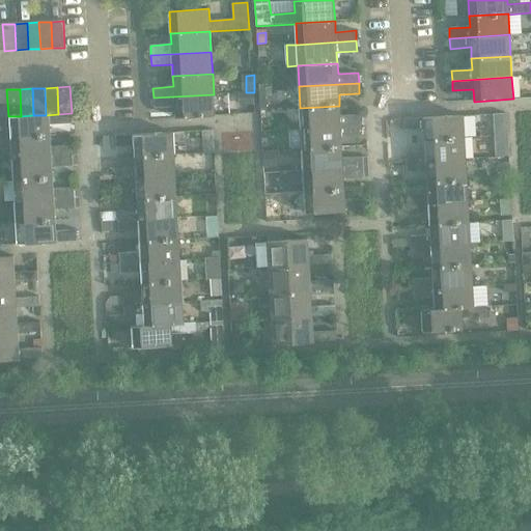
[(254,92),(243,93),(243,107),(255,106),(254,92)]
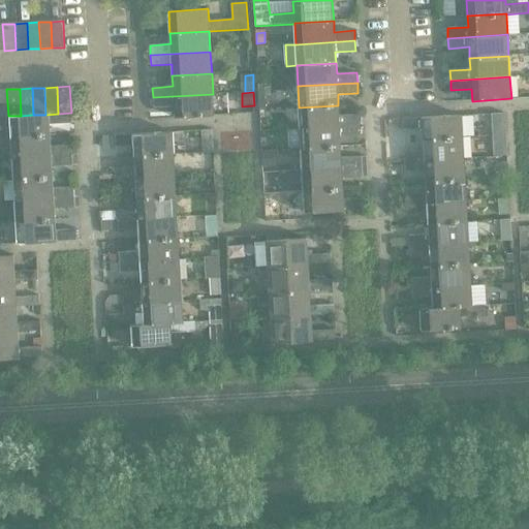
[(213,94),(153,97),(154,107),(174,106),(175,118),(214,116),(213,94)]
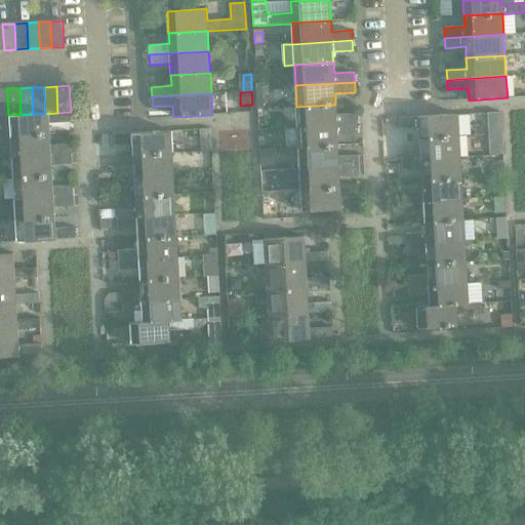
[(335,105),(296,107),(298,127),(357,124),(357,114),(336,115),(335,105)]
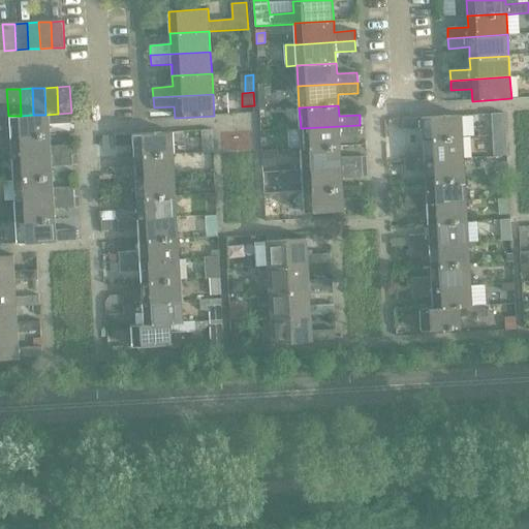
[(71,113),(58,114),(45,115),(33,115),(21,116),(10,116),(11,137),(51,135),(51,125),(71,123),(71,113)]
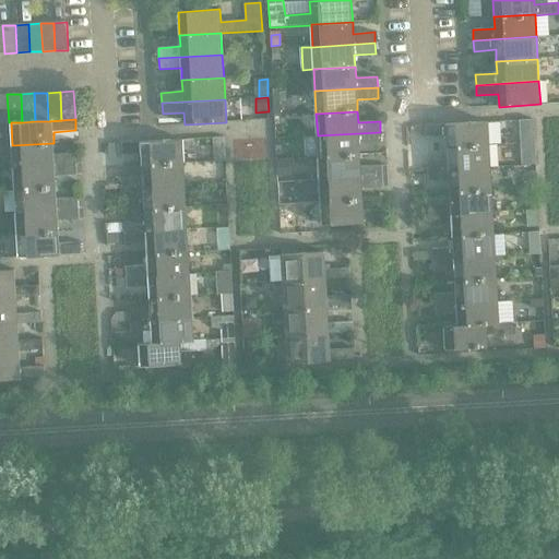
[(534,119),(521,120),(521,129),(534,128),(534,119)]
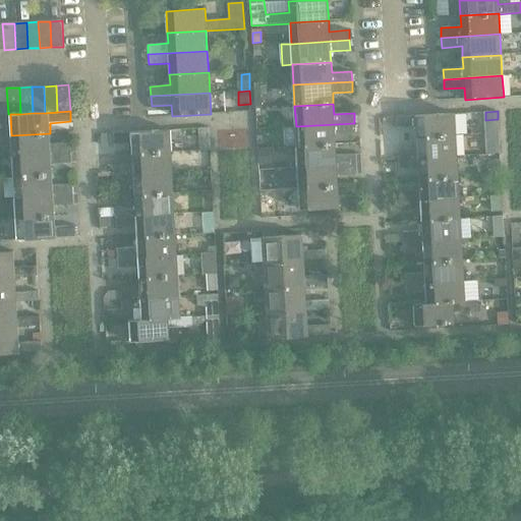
[(417,126),(417,137),(456,135),(455,114),(396,117),(397,127),(417,126)]
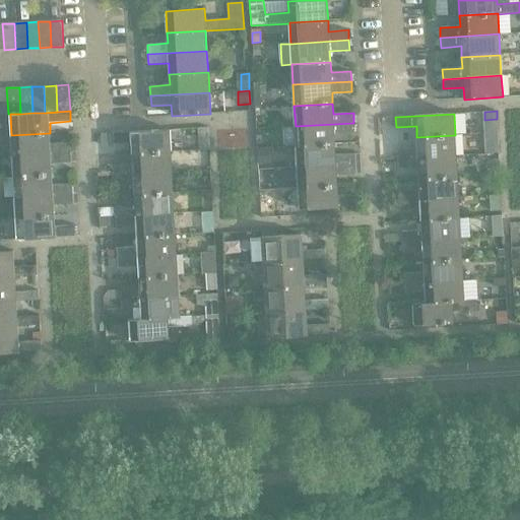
[(353,123),(296,126),(297,146),(335,144),(334,133),(354,132),(353,123)]
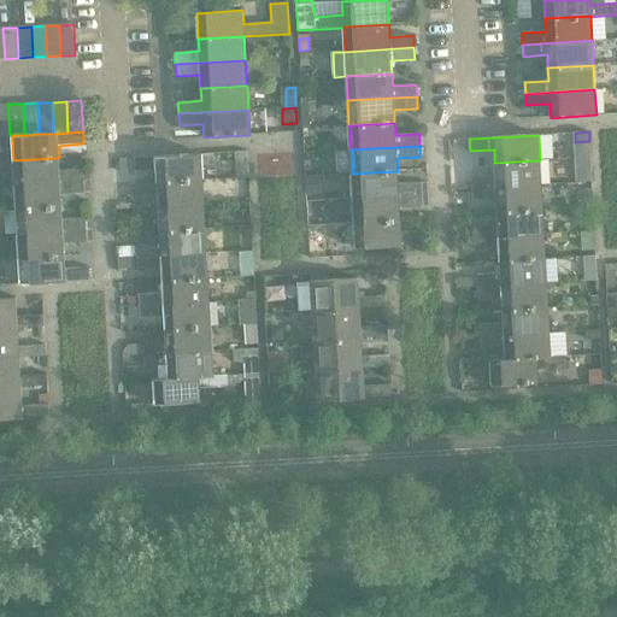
[(156,170),(157,182),(203,180),(201,154),(131,158),(133,171),(156,170)]
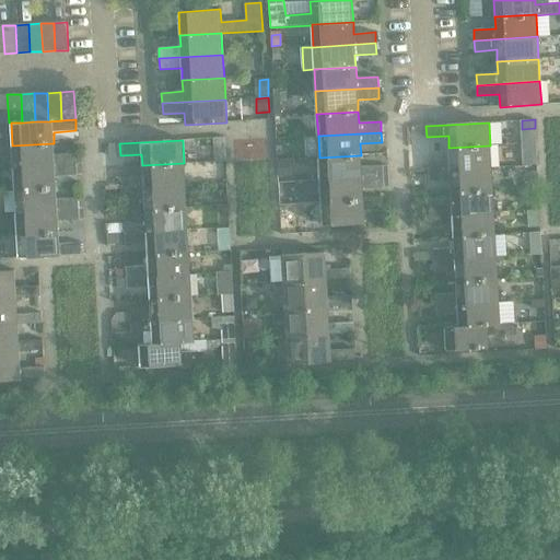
[(54,143),(12,146),(13,167),(77,164),(76,153),(55,154),(54,143)]
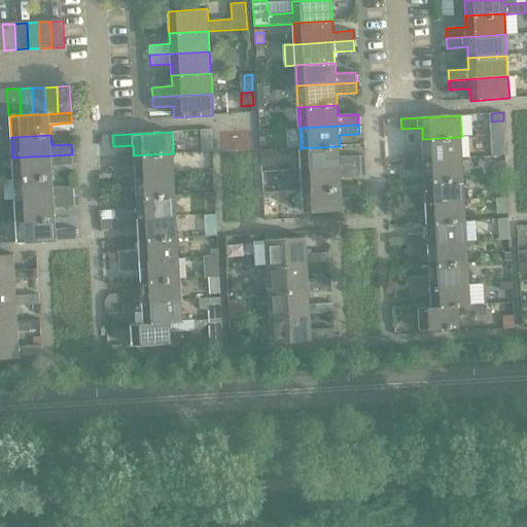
[(112,135),(100,136),(101,148),(113,147),(113,146),(112,135)]
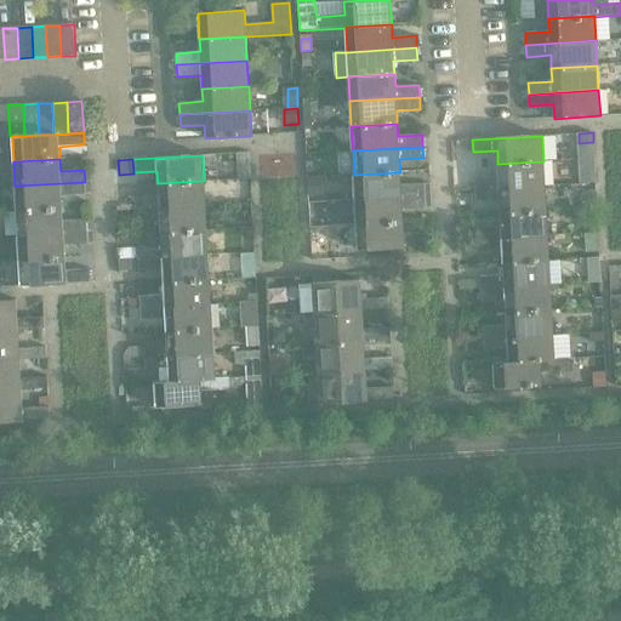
[(474,178),(476,191),(545,186),(543,161),(497,164),(499,177),(474,178)]
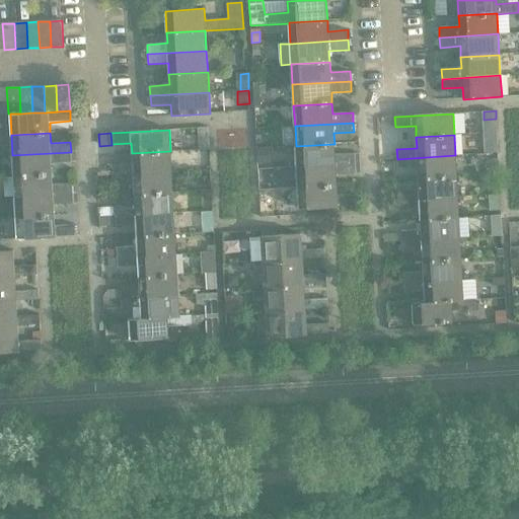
[(335,144),(296,146),(297,167),(356,164),(355,153),(335,155),(335,144)]
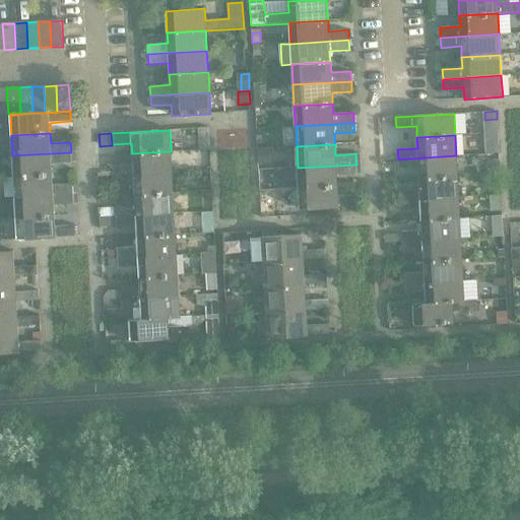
[(270,150),(258,150),(259,165),(271,165),(270,150)]
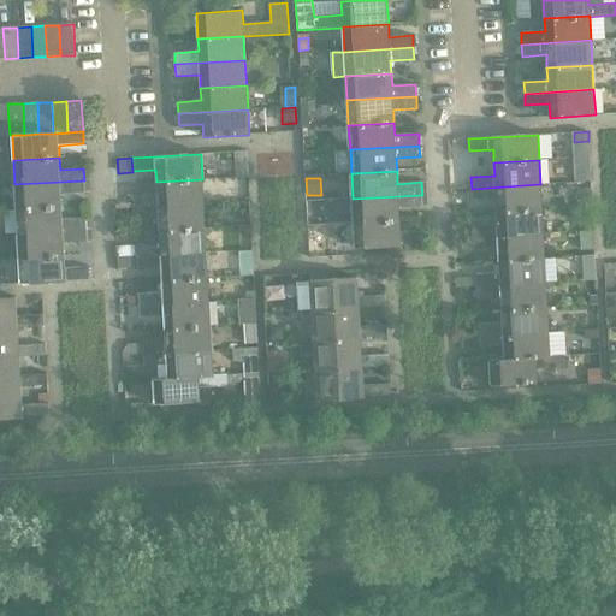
[(134,196),(134,208),(203,203),(202,179),(157,182),(158,195),(134,196)]
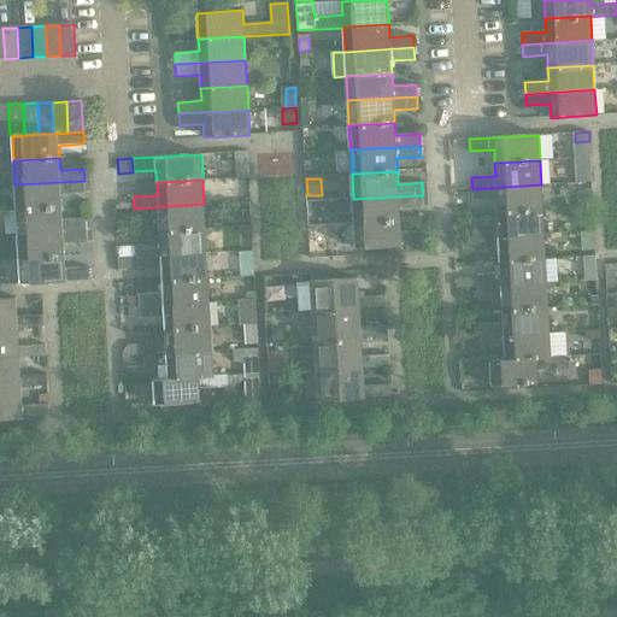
[(84,181),(15,184),(16,210),(62,207),(62,194),(84,193),(84,181)]
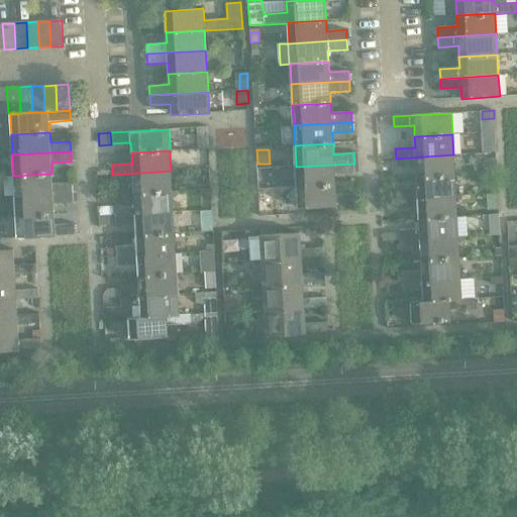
[(453,154),(396,159),(396,169),(416,167),(417,178),(455,176),(453,154)]
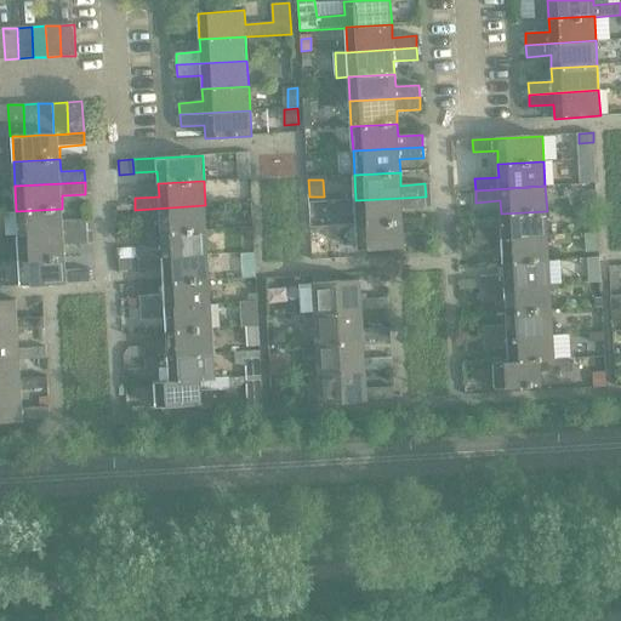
[(596,192),(584,192),(585,206),(597,206),(596,192)]
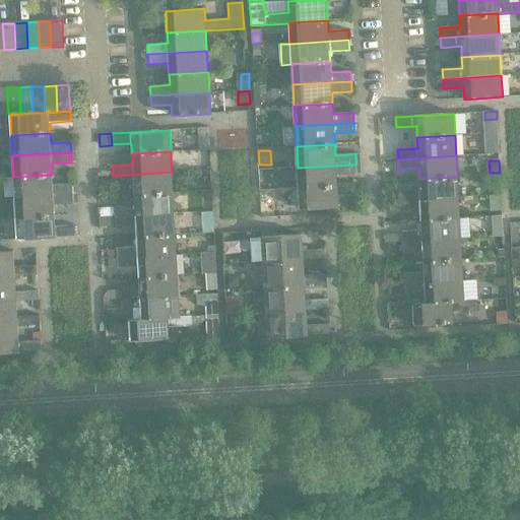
[(356,165),(298,168),(299,188),(337,186),(336,175),(356,174),(356,165)]
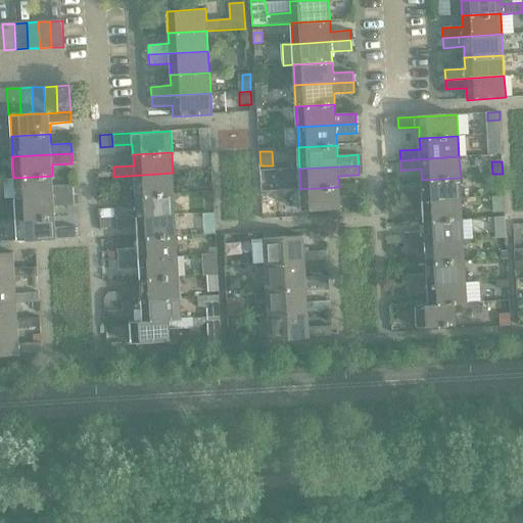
[(173,173),(113,177),(114,186),(135,185),(135,196),(175,194),(173,173)]
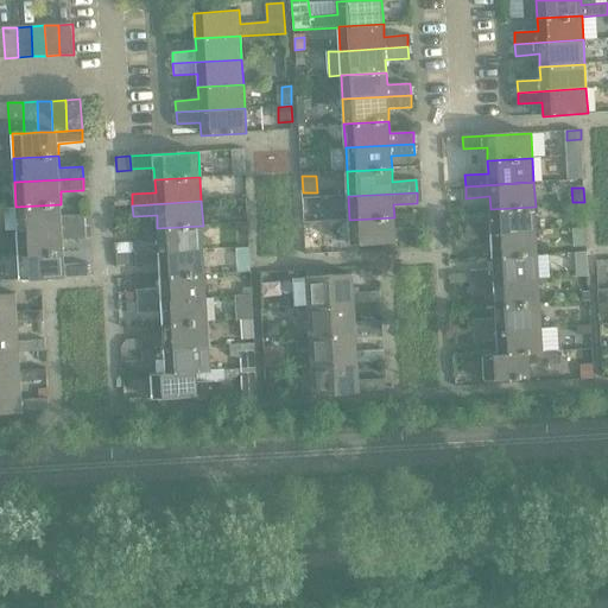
[(245,202),(233,203),(234,217),(246,216),(245,202)]
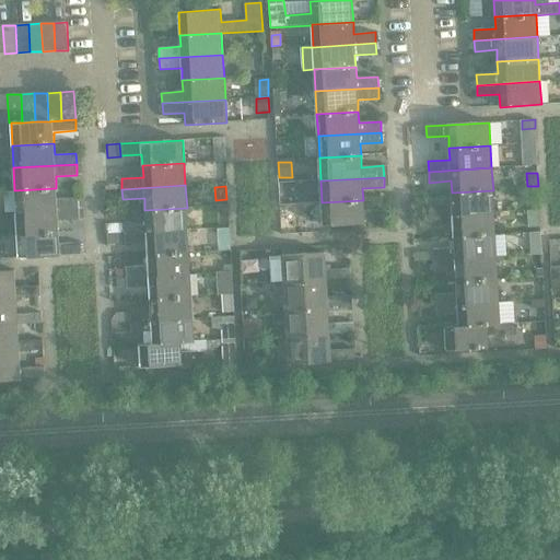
[(56,188),(14,190),(15,212),(79,209),(79,198),(57,199),(56,188)]
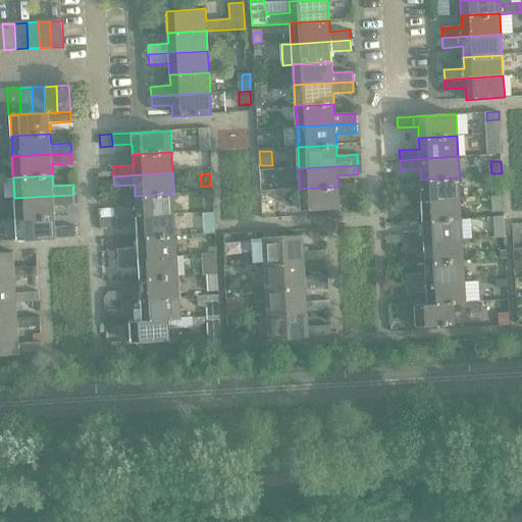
[(401,192),(402,201),(461,198),(460,177),(421,179),(421,190),(401,192)]
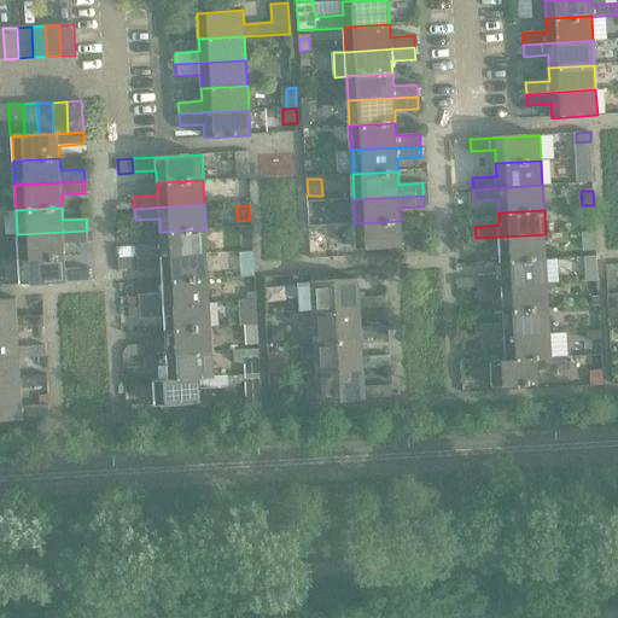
[(401,221),(355,223),(356,249),(426,245),(425,232),(402,233),(401,221)]
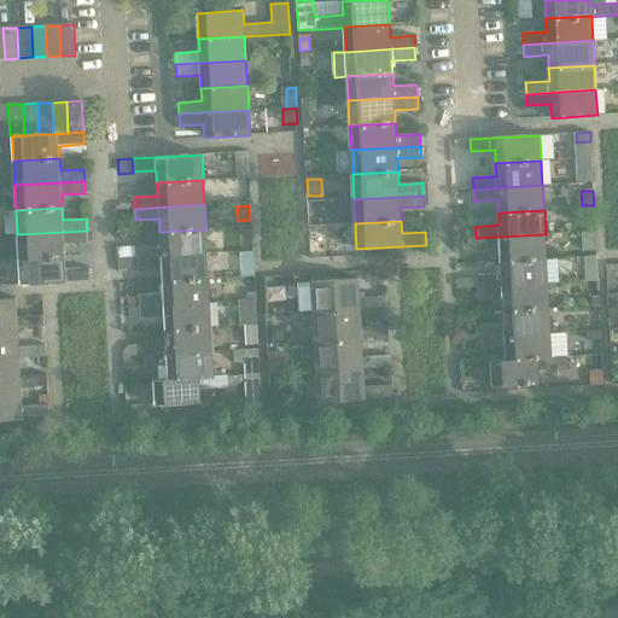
[(136,246),(138,257),(208,254),(207,229),(159,232),(161,244),(136,246)]
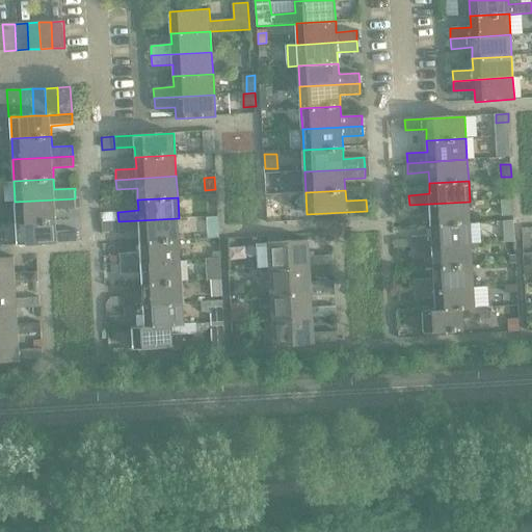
[(75,198),(15,202),(17,222),(56,220),(55,210),(76,209),(75,198)]
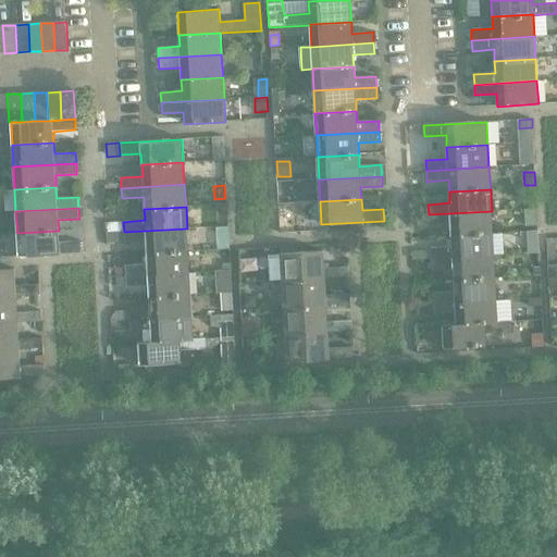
[(536,209),(525,209),(527,226),(537,225),(536,209)]
